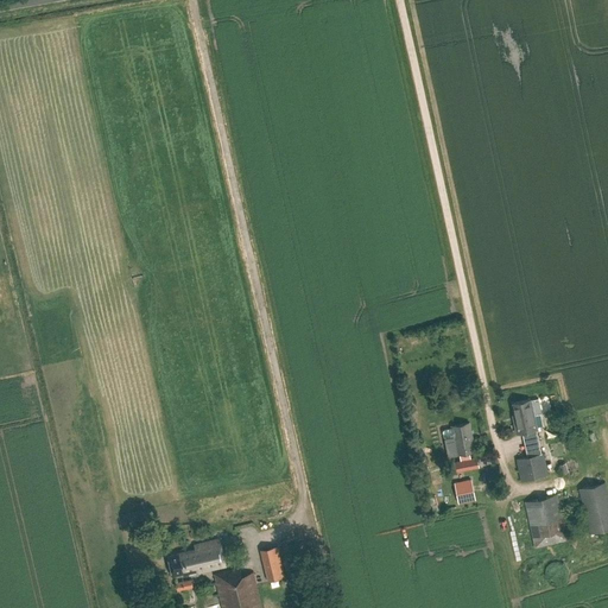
[(542,413),(538,398),(530,400),(530,399),(513,403),(517,423),(514,423),(517,434),(537,429),(533,415),(542,413)]
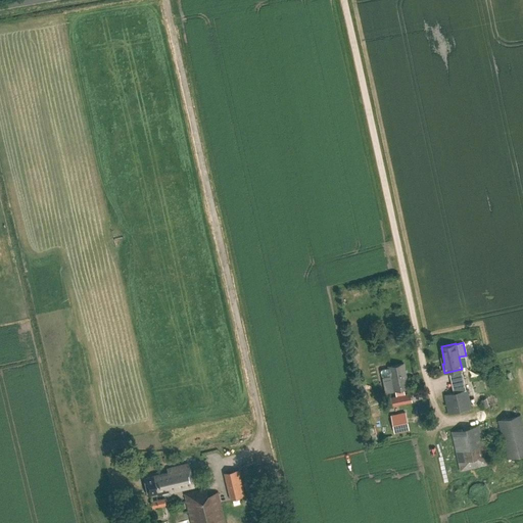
[(409,386),(405,364),(389,367),(382,369),(381,370),(382,375),(384,377),(390,375),(393,389),(399,388),(400,394),(391,396),(392,405),(412,401),(410,392),(405,393),(403,387),(409,386)]
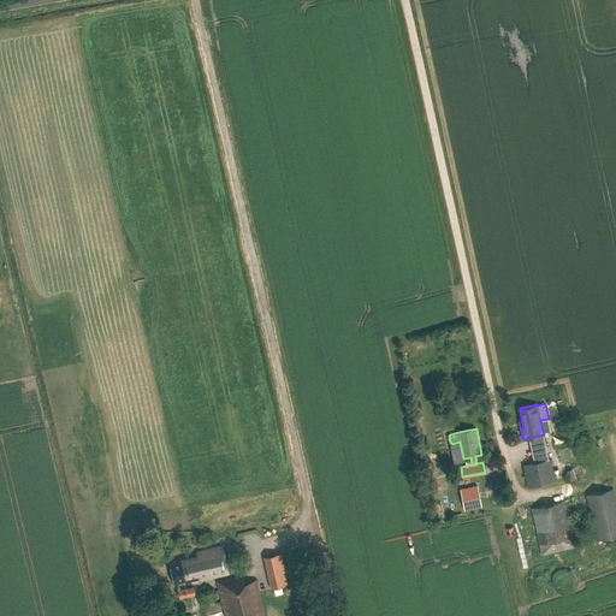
[(529,486),(555,480),(550,458),(525,465),(529,486)]
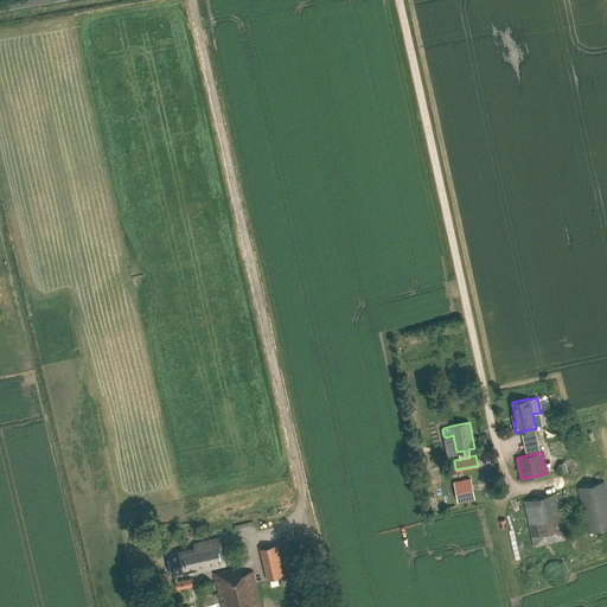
[(425,483),(430,481),(427,466),(421,467),(425,483)]
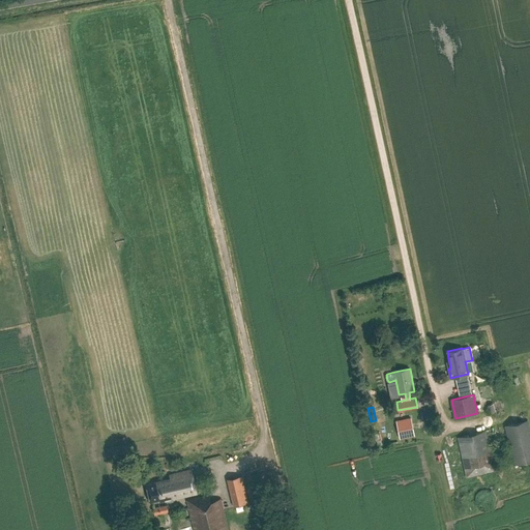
[(400,439),(414,436),(411,417),(395,419),(400,439)]
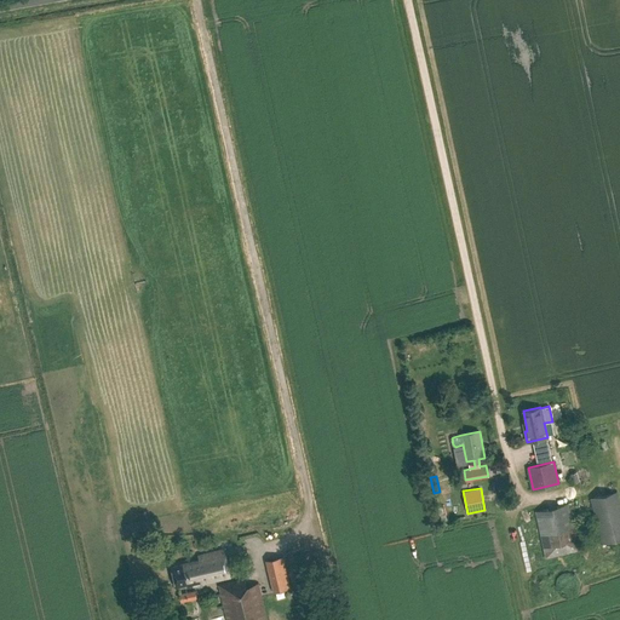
[(602,544),(619,538),(619,501),(618,491),(590,498),(602,544)]
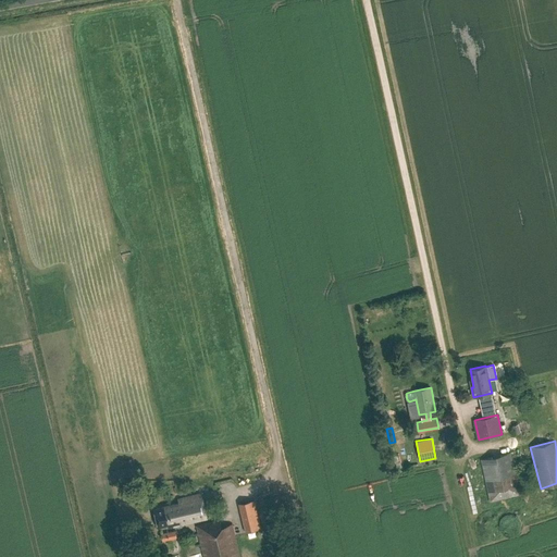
[(490,500),(520,494),(511,453),(481,459),(490,500)]
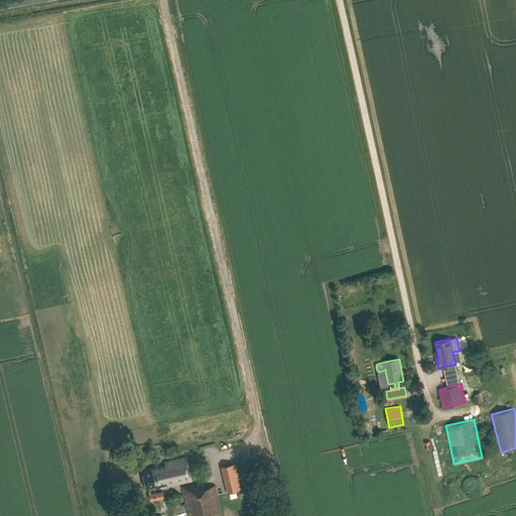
[(155,489),(166,486),(191,481),(186,458),(164,462),(165,466),(141,471),(145,489),(154,487),(155,489)]
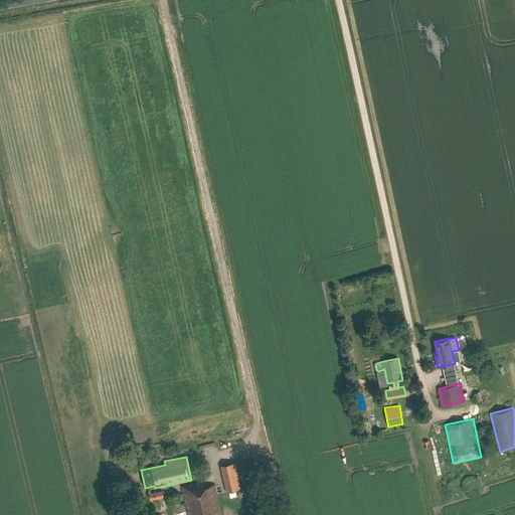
[(240,489),(237,476),(223,479),(226,492),(240,489)]
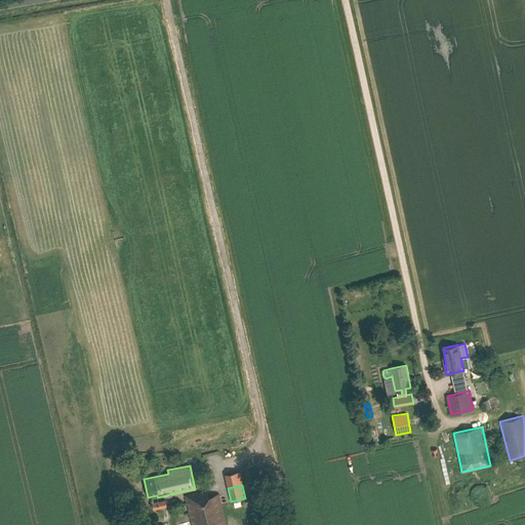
[(209,496),(207,490),(186,495),(192,524),(226,524),(218,494),(209,496)]
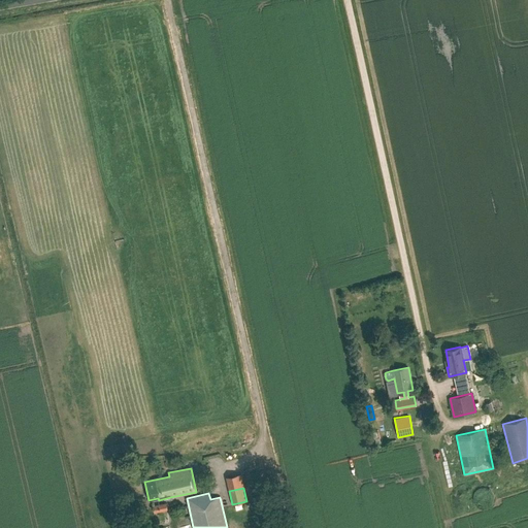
[(154,513),(167,509),(166,502),(152,505),(154,513)]
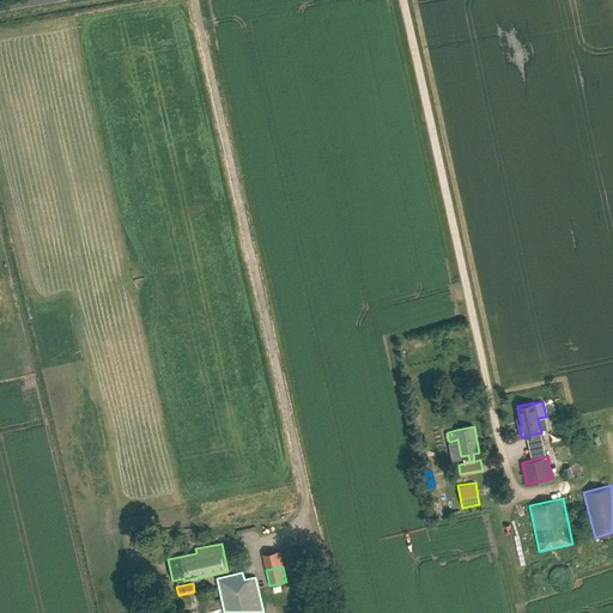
All buildings are outlined.
